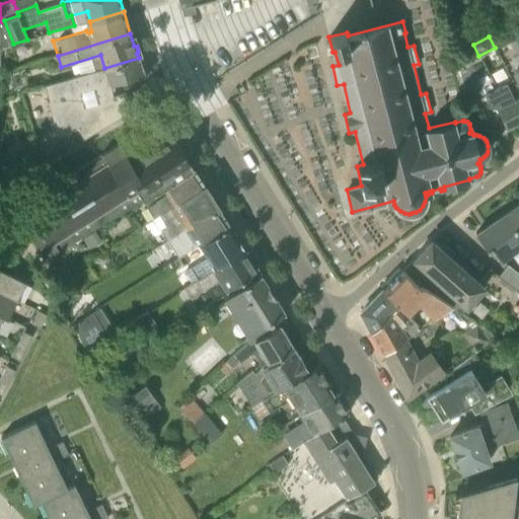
[(518,60),(518,59),(518,43),(517,38),(510,42),(518,60)]
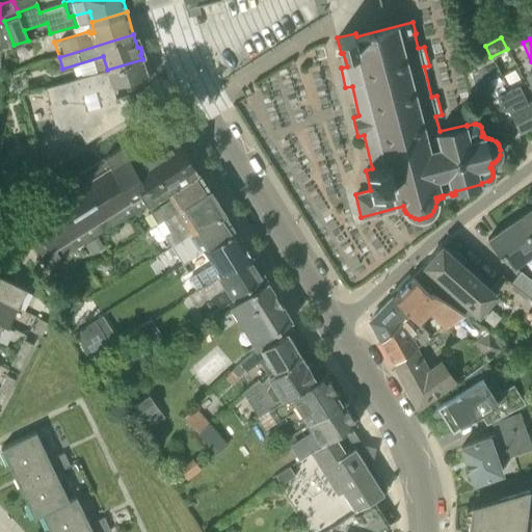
[(148,76),(142,59),(107,70),(45,87),(60,141),(80,135),(85,143),(134,114),(129,98),(122,99),(121,94),(145,87),(143,78),(148,76)]
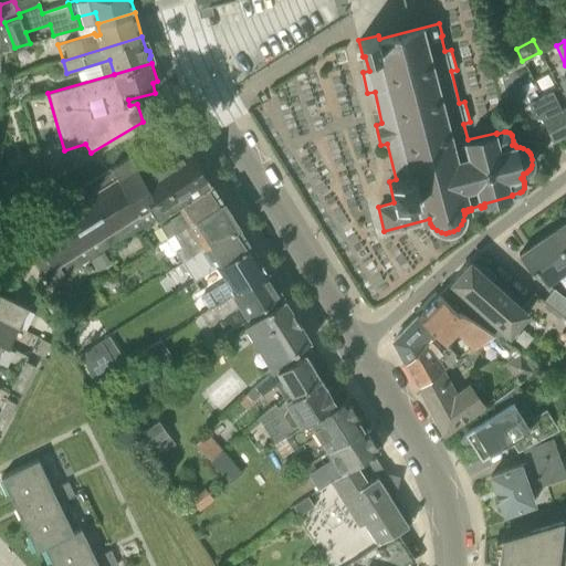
[(552,139),(565,132),(565,98),(559,87),(542,96),(526,65),(502,77),(504,87),(512,104),(525,97),(527,102),(528,102),(536,117),(541,115),(552,139)]
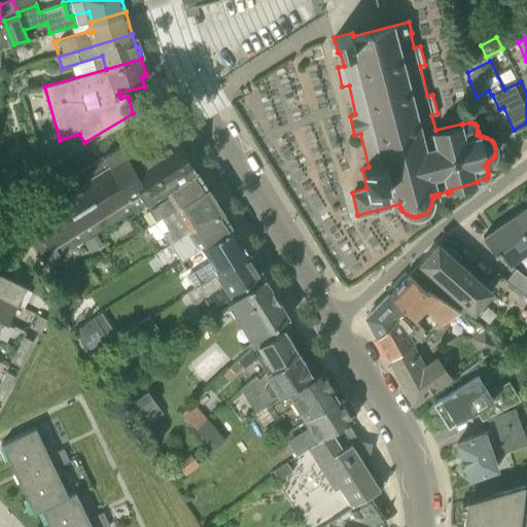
[(167,190),(197,171),(177,139),(147,159),(141,148),(139,150),(134,142),(137,141),(135,137),(13,214),(46,267),(84,243),(97,235),(167,190)]
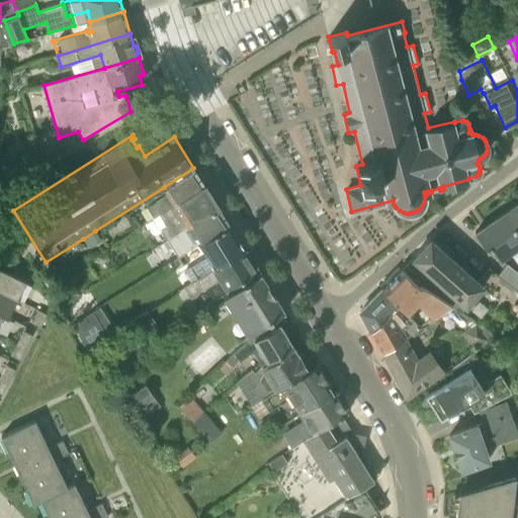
[(17,166),(38,160),(34,144),(12,150),(17,166)]
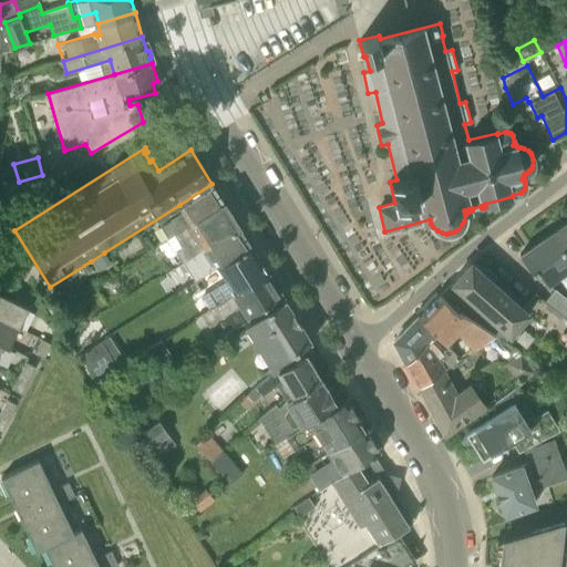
[(224,203),(212,184),(179,205),(185,213),(162,227),(169,238),(192,225),(224,203)]
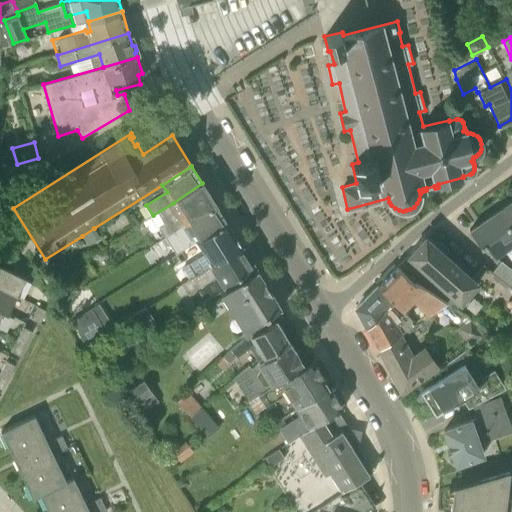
[(202,183),(173,203),(180,214),(160,227),(166,236),(216,204),(202,183)]
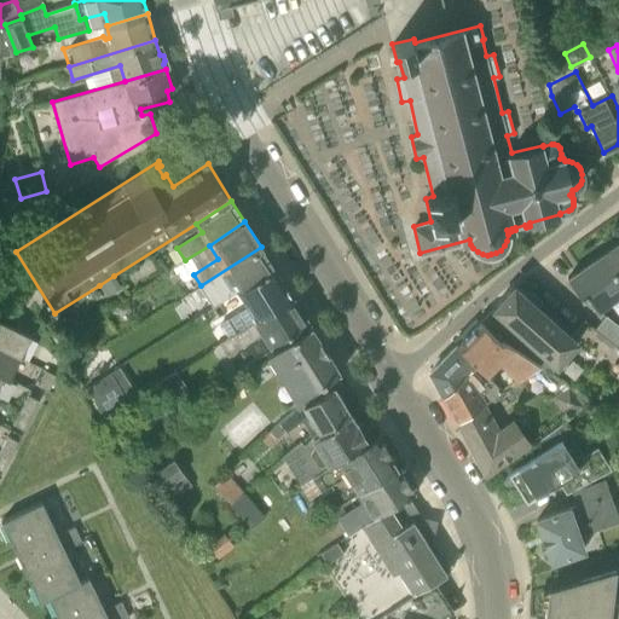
[(618,242),(601,255),(618,281),(618,242)]
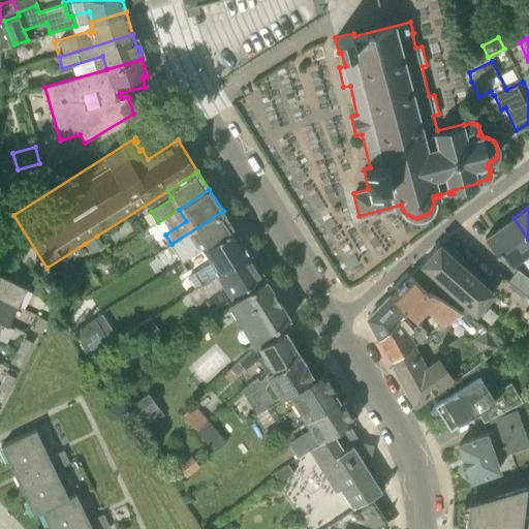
[(235,229),(223,211),(172,244),(183,262),(204,250),(235,229)]
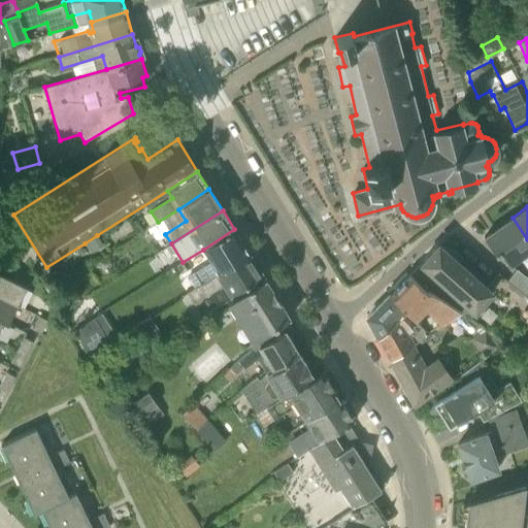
[(527,251),(527,239),(513,218),(485,237),(496,254),(500,252),(508,264),(527,251)]
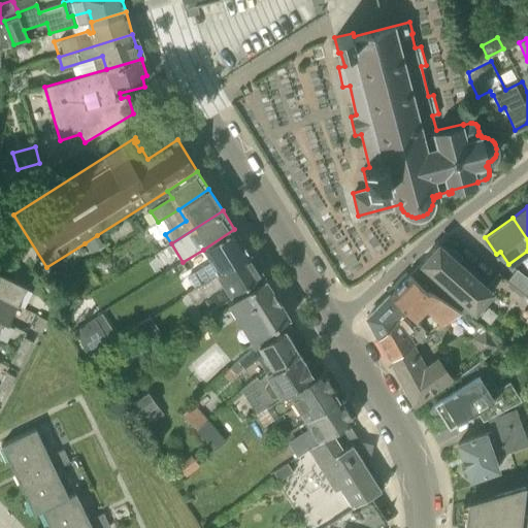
[(250,254),(234,229),(203,250),(211,262),(188,277),(195,289),(250,254)]
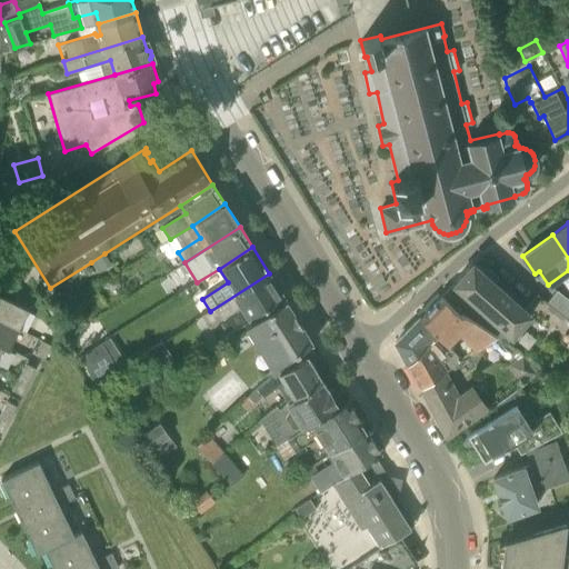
[(111,263),(105,253),(91,262),(98,272),(111,263)]
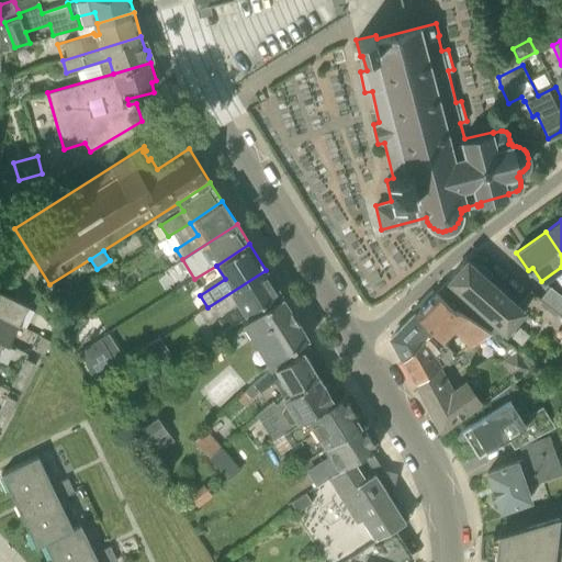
[(467,259),(449,279),(496,324),(505,330),(524,310),(467,259)]
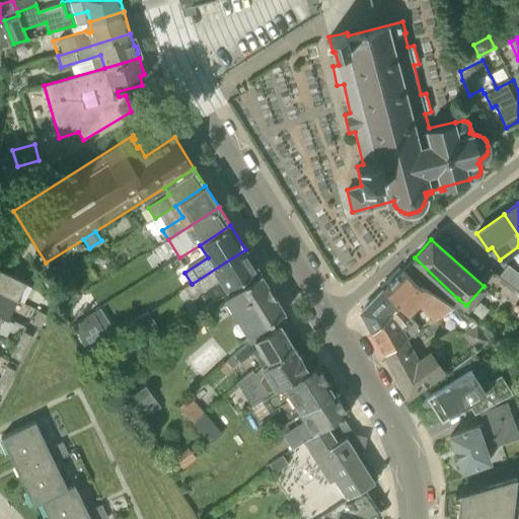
[(245,249),(192,284),(184,288),(191,299),(222,280),(228,289),(258,270),(245,249)]
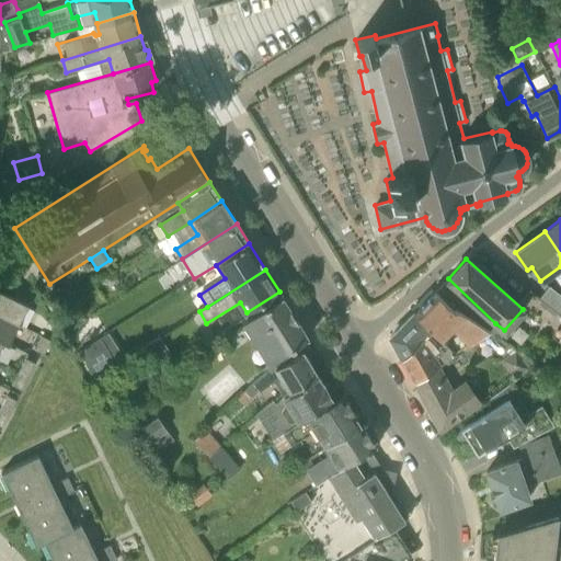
[(0,315),(19,324),(29,305),(1,292),(8,278),(0,274),(0,315)]
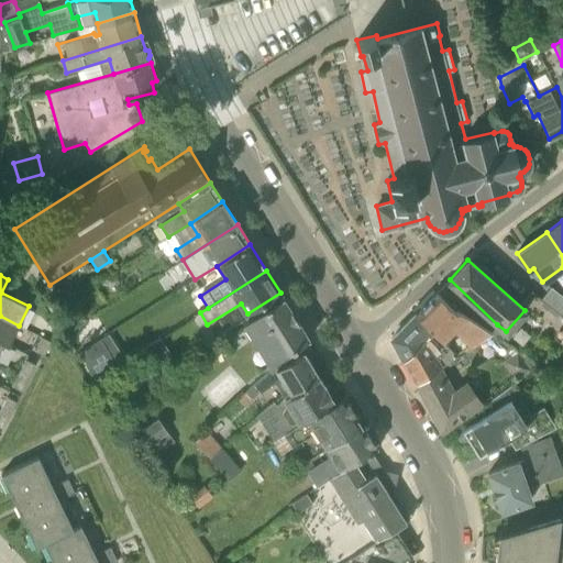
[(497,324),(450,279),(416,315),(432,331),(441,340),(455,329),(472,344),(492,331),(497,324)]
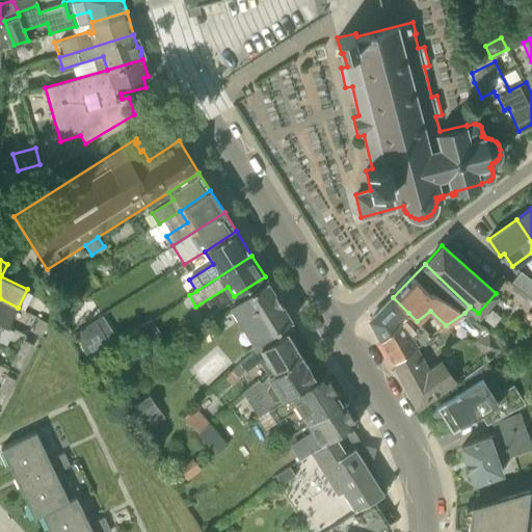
[(531,297),(531,278),(520,270),(511,282),(531,297)]
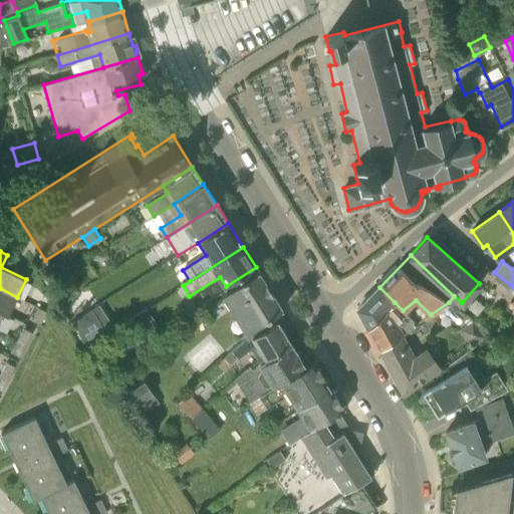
[(248,336),(261,324),(282,309),(258,271),(222,294),(248,336)]
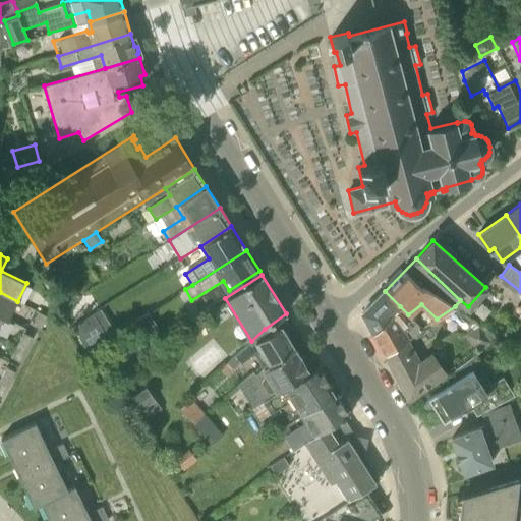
[(400,306),(385,291),(362,313),(373,332),(392,314),(393,314),(400,306)]
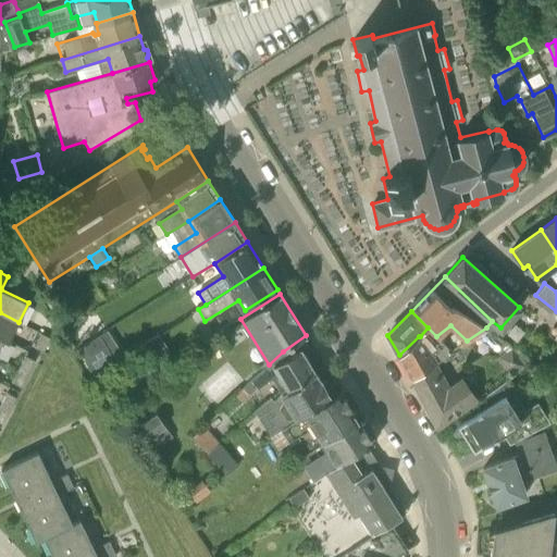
[(19,322),(0,312),(0,335),(5,338),(10,341),(19,322)]
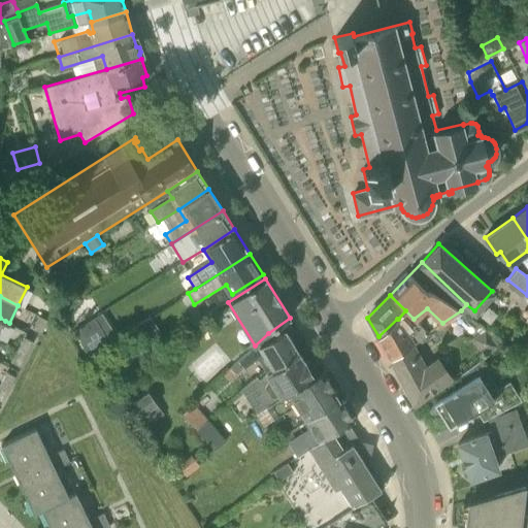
[(41,332),(47,321),(39,317),(33,329),(41,332)]
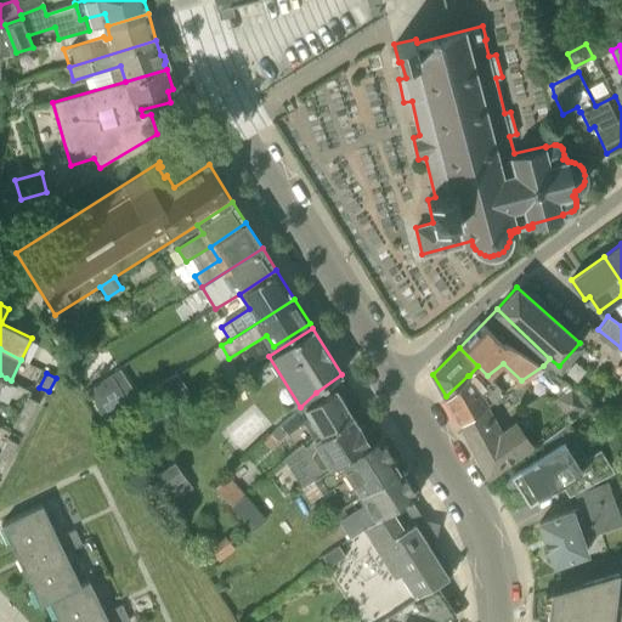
[(461,423),(481,408),(503,393),(491,380),(479,390),(469,375),(468,375),(446,396),(461,423)]
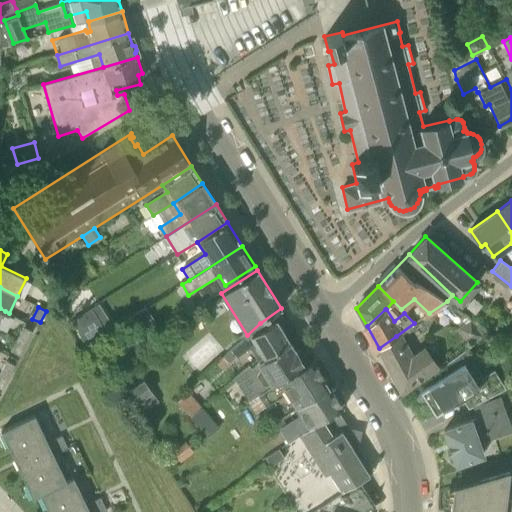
[(472,318),(470,320),(459,328),(469,343),(481,335),(487,331),(472,318)]
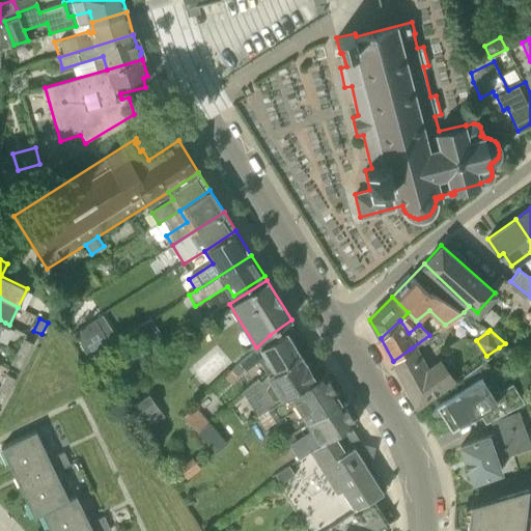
[(270,335),(256,347),(229,373),(234,378),(253,360),(255,364),(261,360),(269,372),(274,369),(300,354),(286,333),(274,341),(270,335)]
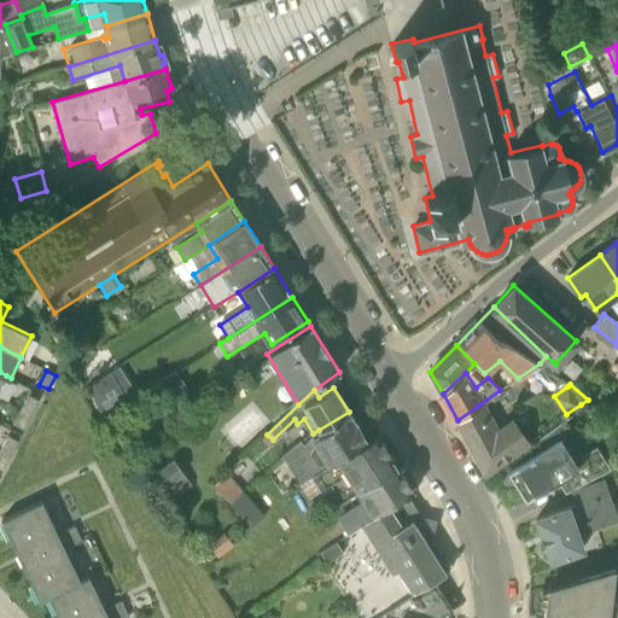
[(28,395),(21,409),(30,414),(36,398),(28,395)]
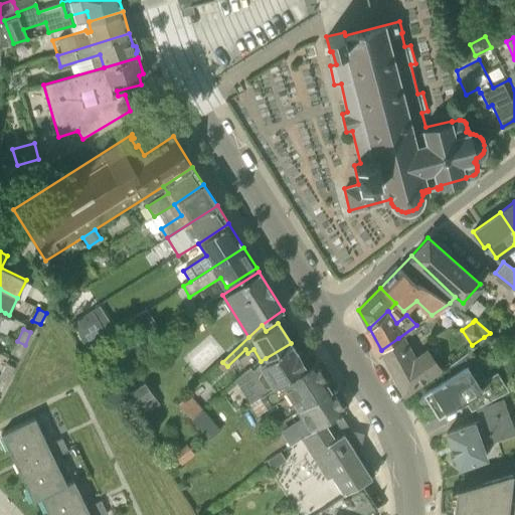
[(398,338),(381,350),(405,394),(438,369),(426,352),(415,359),(398,338)]
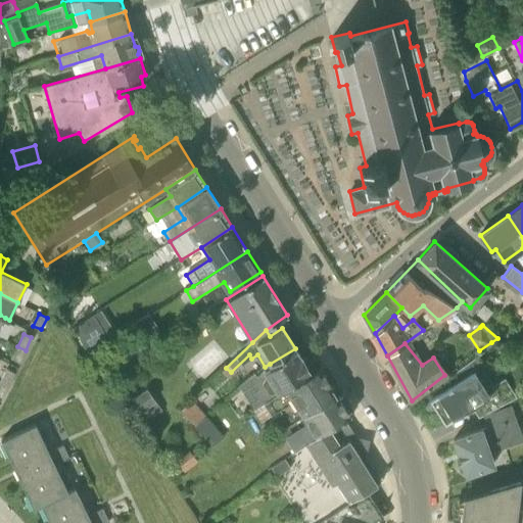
[(26,350),(17,346),(11,359),(19,363),(26,350)]
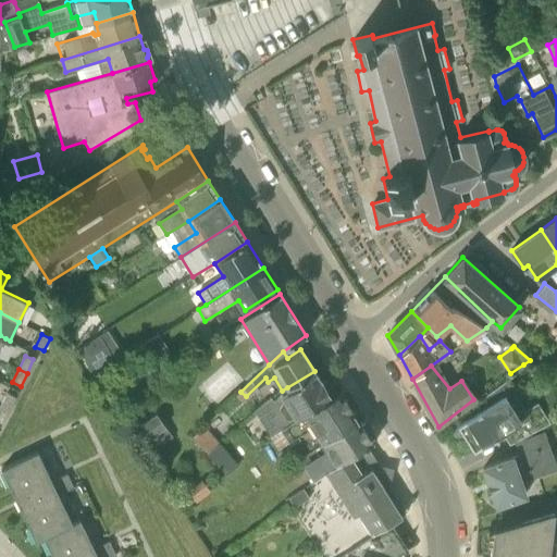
[(287,387),(282,391),(284,394),(258,412),(264,421),(273,415),(283,430),(336,395),(326,379),(322,382),(314,371),(287,387)]
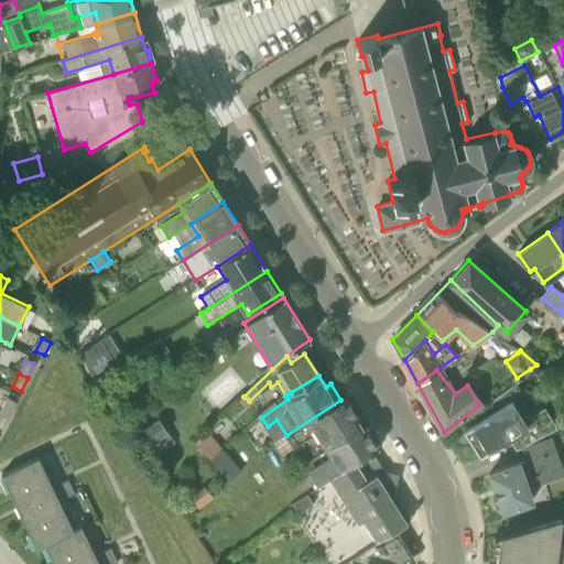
[(517,449),(520,447),(556,429),(544,409),(531,416),(511,386),(486,404),(491,413),(463,431),(479,456),(509,437),(517,449)]
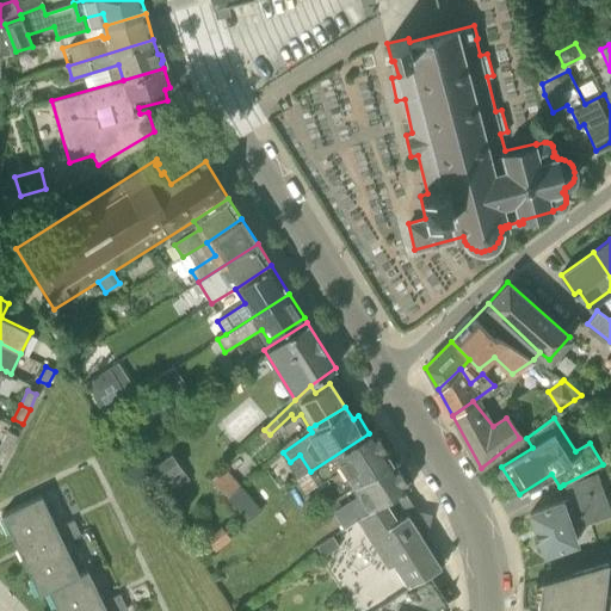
[(369,433),(310,471),(319,485),(344,469),(355,485),(357,488),(396,462),(375,430),(369,433)]
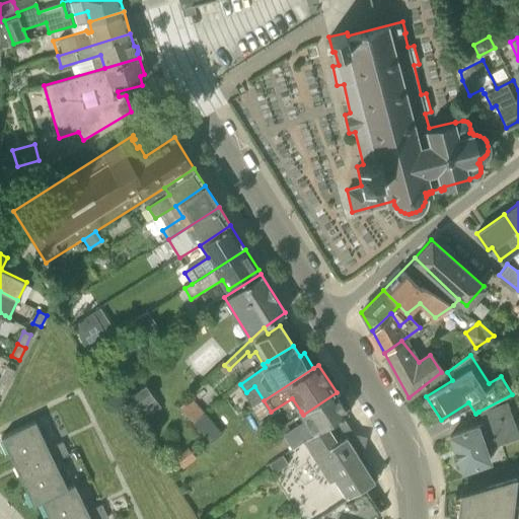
[(6,366),(0,378),(7,382),(13,370),(6,366)]
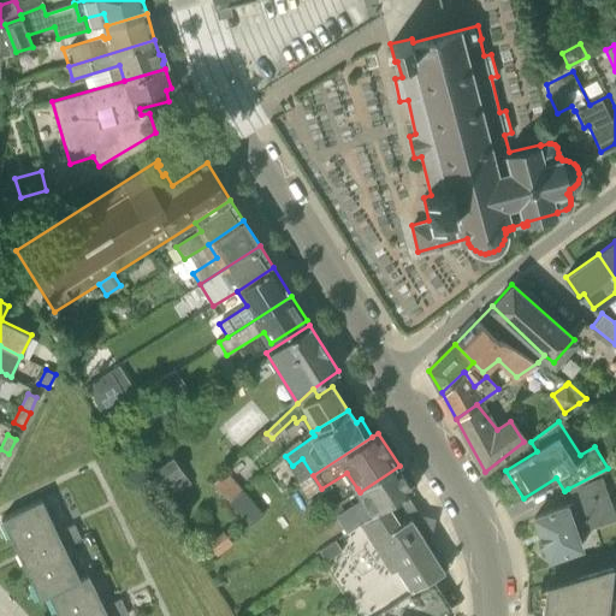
[(153,469),(163,485),(182,472),(172,456),(153,469)]
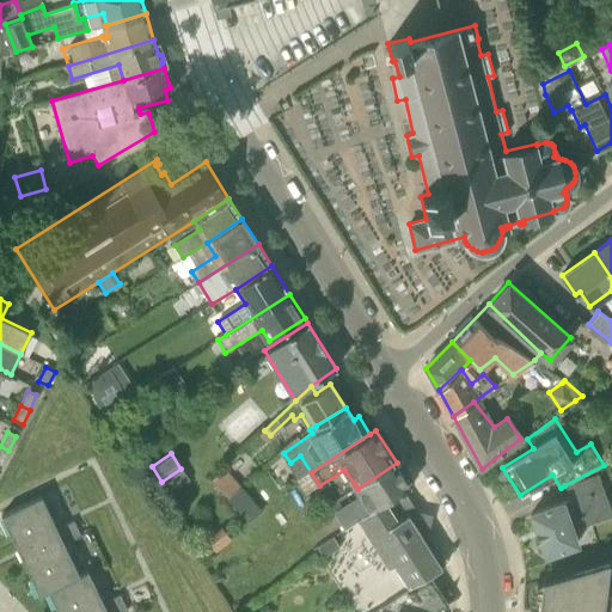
[(355,485),(362,497),(337,514),(346,528),(375,509),(377,512),(404,494),(412,488),(397,463),(357,489),(355,485)]
